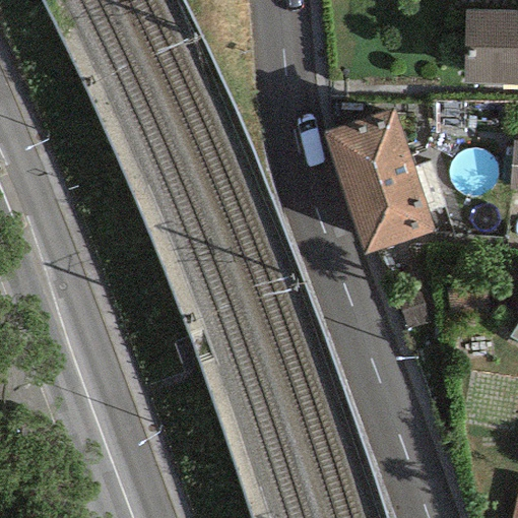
[(517,9),(465,8),(464,81),(517,82),(517,9)]
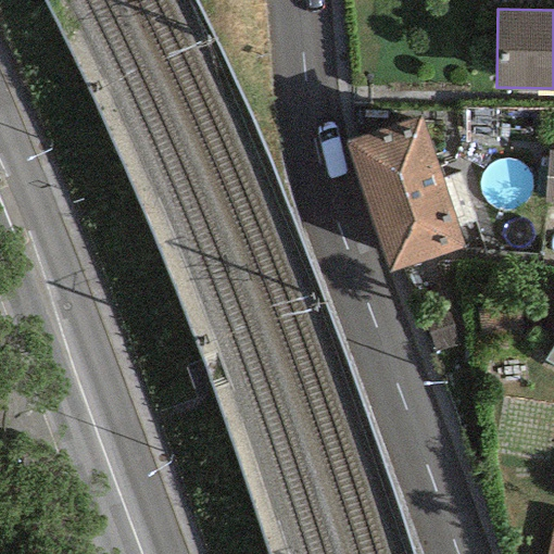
[(345,141),(368,208),(444,183),(422,115),(345,141)]
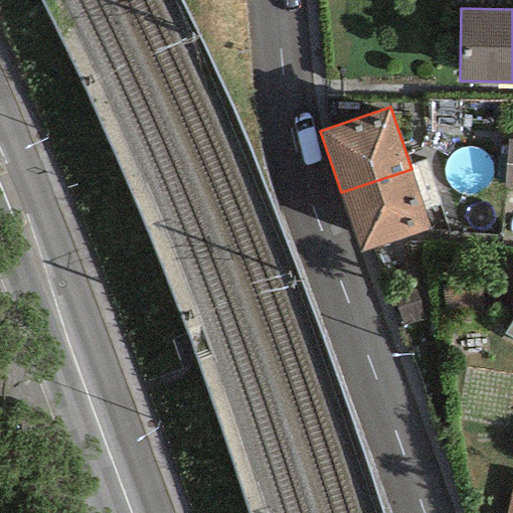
[(432,227),(411,169),(341,192),(360,251),(432,227)]
